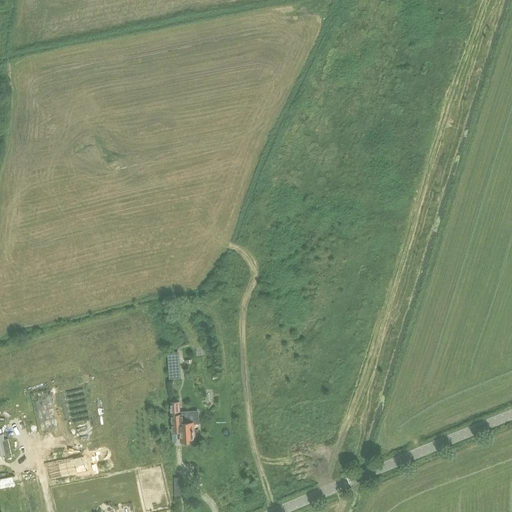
[(176,352),(167,352),(169,378),(178,377),(176,352)]
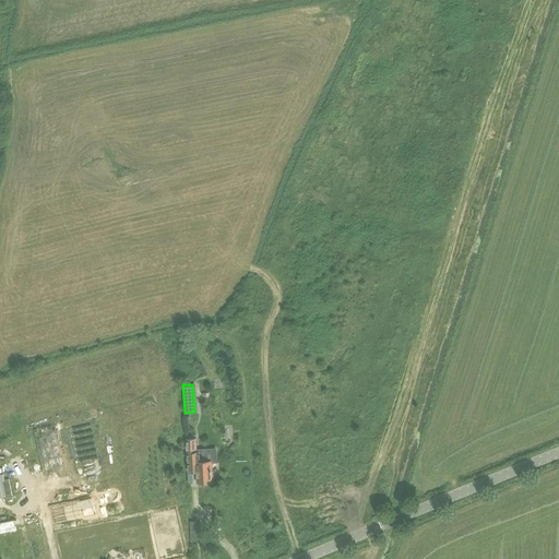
[(197,438),(186,439),(187,471),(197,471),(198,482),(212,480),(211,463),(216,462),(216,449),(197,450),(197,438)]
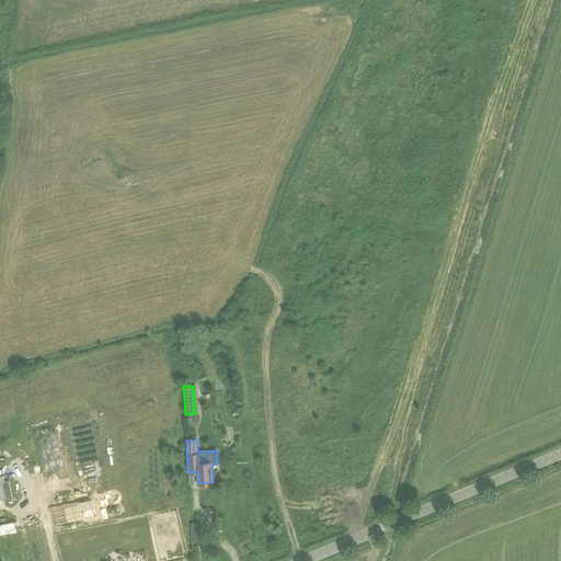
[(221,464),(236,465),(237,451),(222,450),(221,464)]
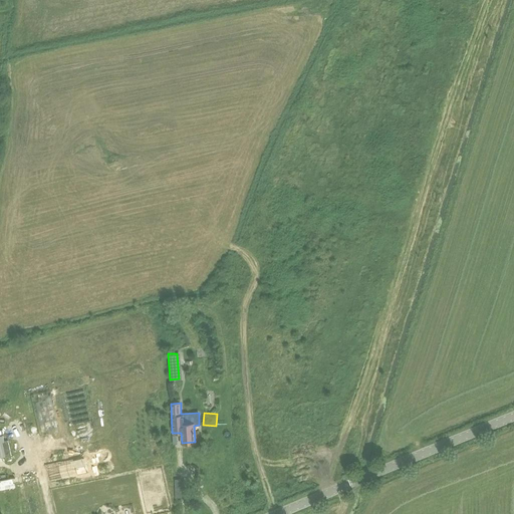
[(0,457),(11,455),(8,441),(4,442),(3,436),(0,436),(0,457)]
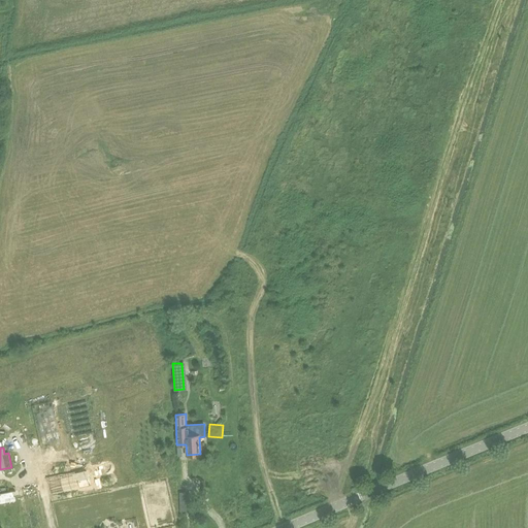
[(87,471),(76,473),(79,487),(90,485),(87,471)]
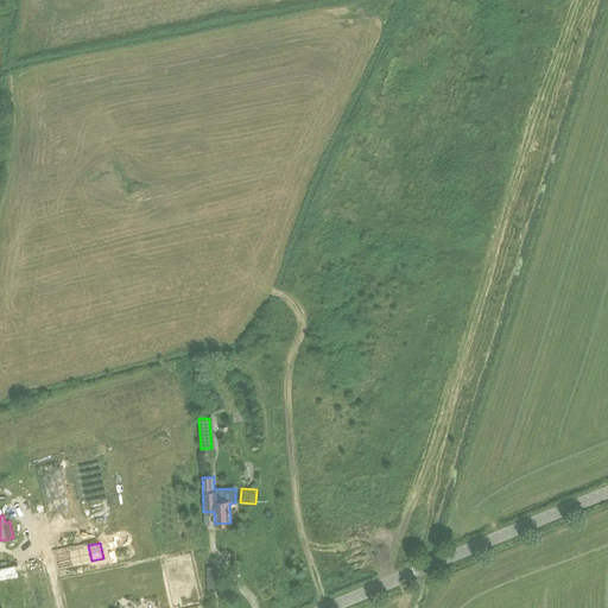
[(92,561),(88,545),(70,549),(74,565),(92,561)]
